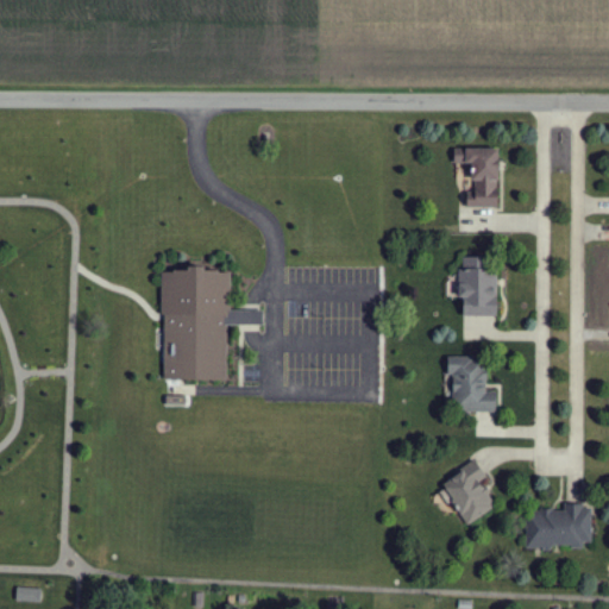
[(466,208),(497,208),(500,150),(454,149),(454,164),(472,164),(471,189),(468,189),(466,208)]
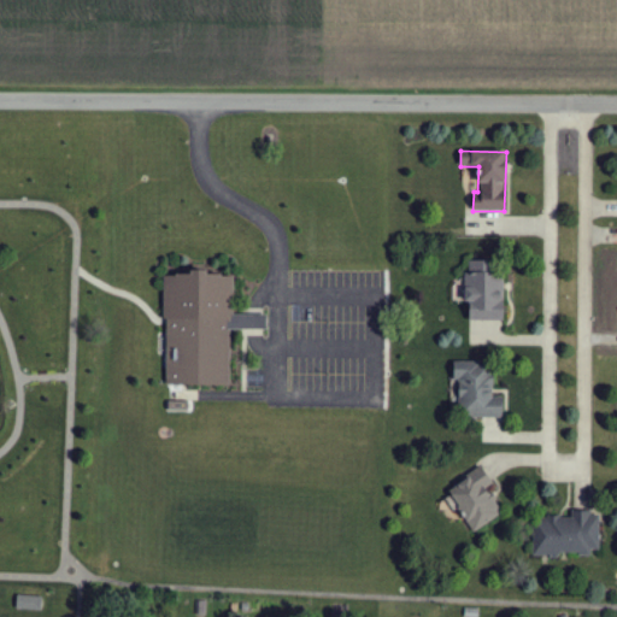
[(504,321),(504,274),(492,274),(492,262),(466,262),(466,304),(469,304),(469,321),(504,321)]
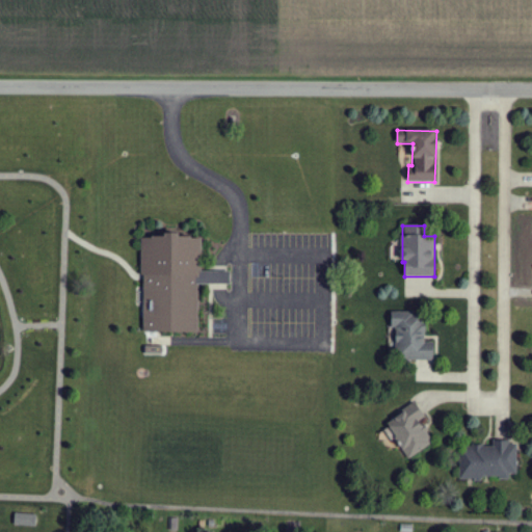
[(141,239),(153,239),(153,238),(164,238),(164,234),(179,234),(179,237),(190,237),(190,239),(202,239),(202,272),(230,272),(230,285),(197,285),(197,333),(142,333),(142,311),(149,311),(149,301),(143,301),(143,276),(143,274),(140,274),(141,239)]
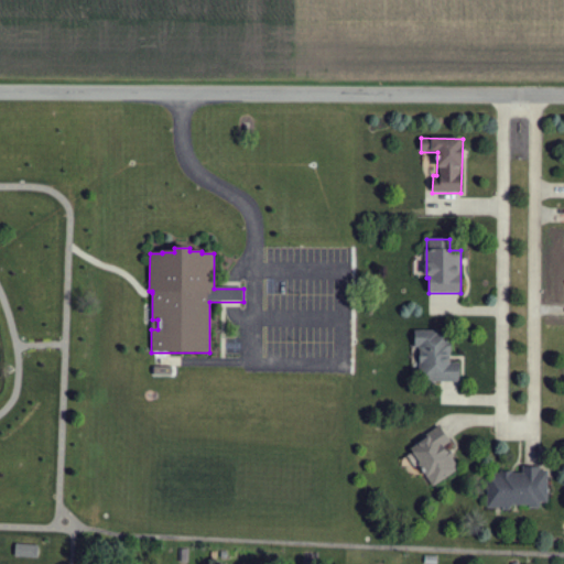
[(415,329),(415,348),(420,349),(419,382),(461,383),(461,364),(451,364),(451,331),(415,329)]
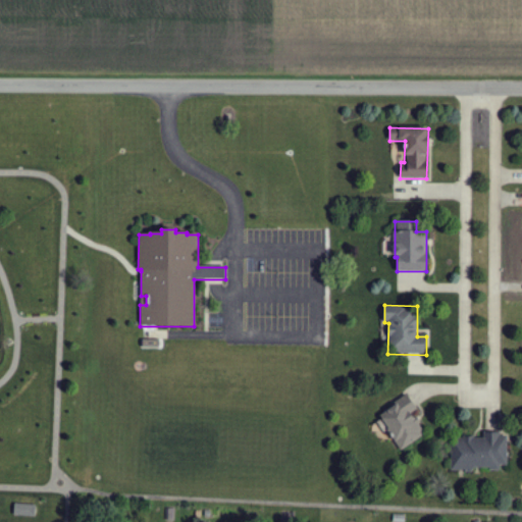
[(142,340),(159,340),(159,348),(142,348),(142,340)]
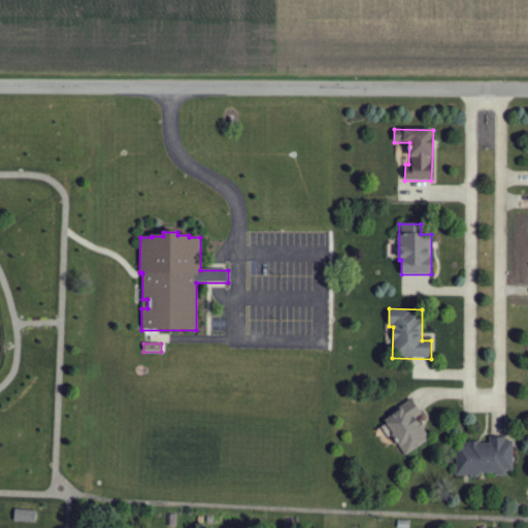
[(404,456),(430,441),(417,418),(422,416),(414,401),(383,418),(404,456)]
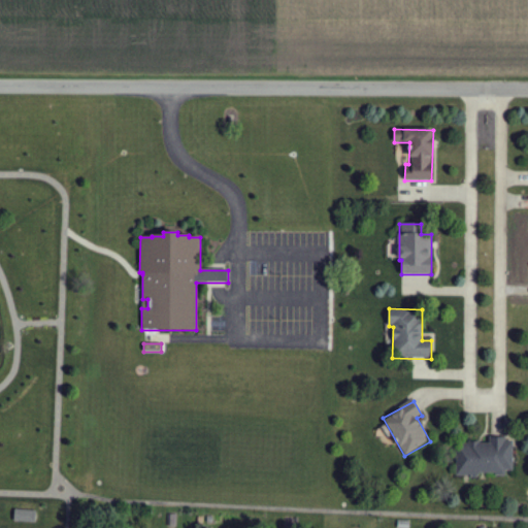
[(457,475),(513,475),(513,441),(457,441),(457,475)]
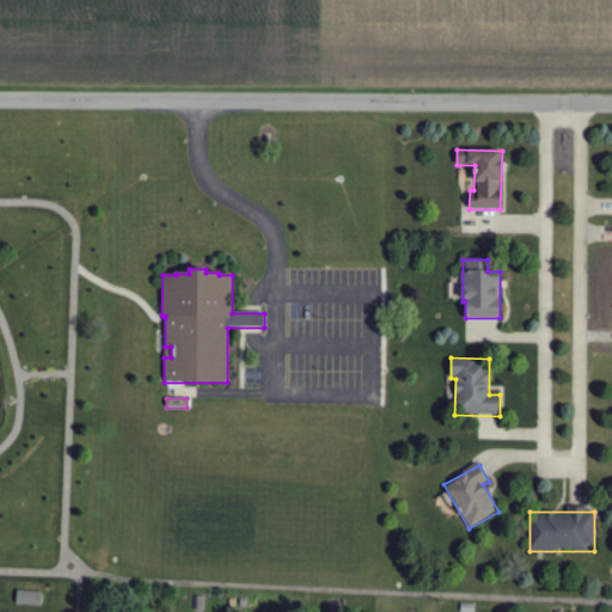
[(16,605),(41,606),(42,592),(17,591),(16,605)]
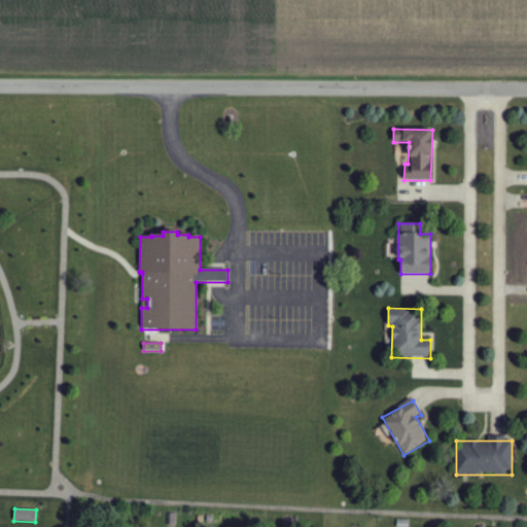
All buildings are outlined.
